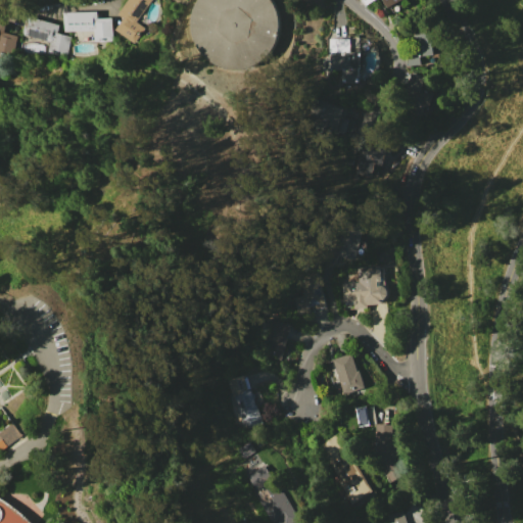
[(123,18),(117,14),(127,0),(150,0),(136,21),(144,28),(133,43),(114,30),(123,18)]
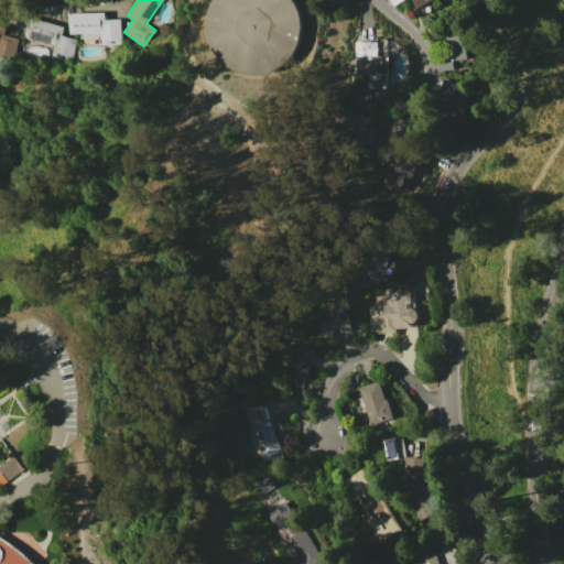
[(217,56),(210,43),(208,28),(210,12),(216,0),(293,0),(299,6),(303,21),(303,36),(297,51),(288,64),(274,72),(259,76),(243,74),(229,67),(217,56)]
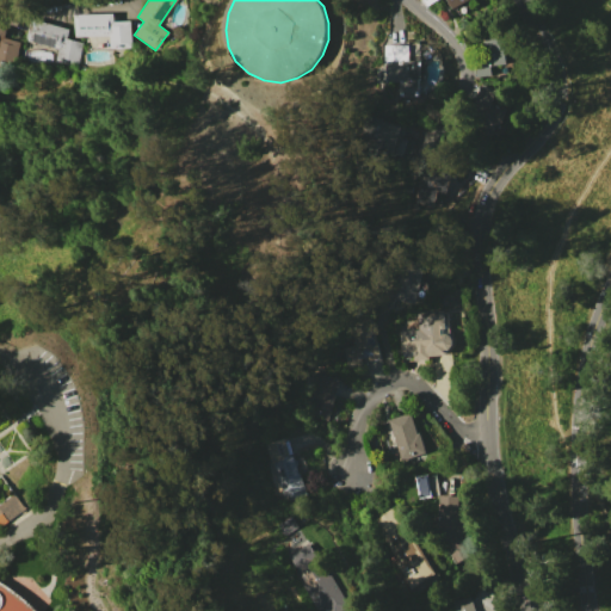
[(469,0),(424,0),(427,5),(436,0),(448,0),(454,10),(469,0)]
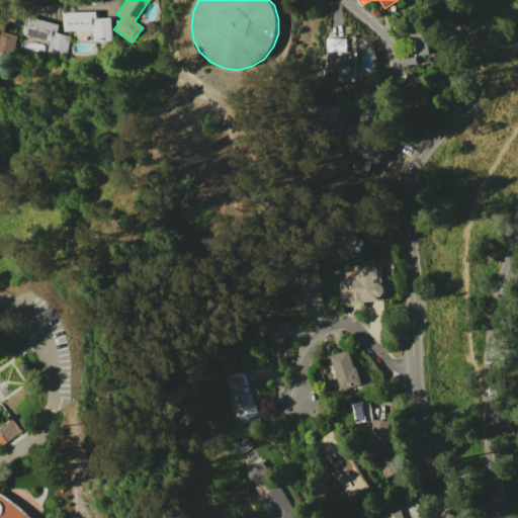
[(96,11),(96,18),(110,17),(111,40),(92,40),(92,30),(64,31),(63,12),(96,11)]
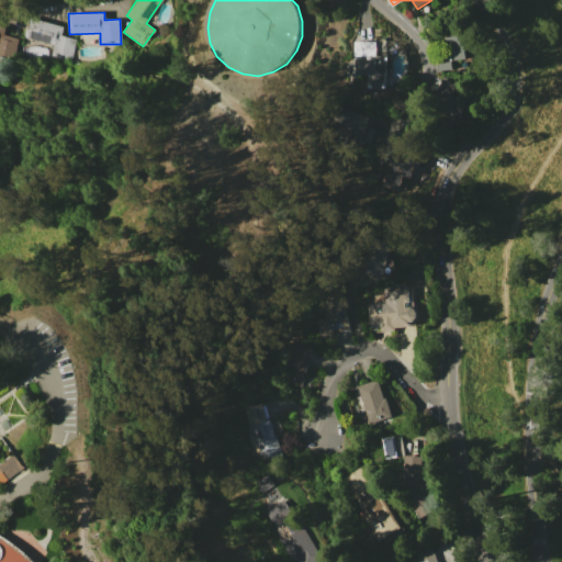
[(27,18),(64,26),(62,35),(76,38),(70,60),(51,56),(54,45),(22,37),(27,18)]
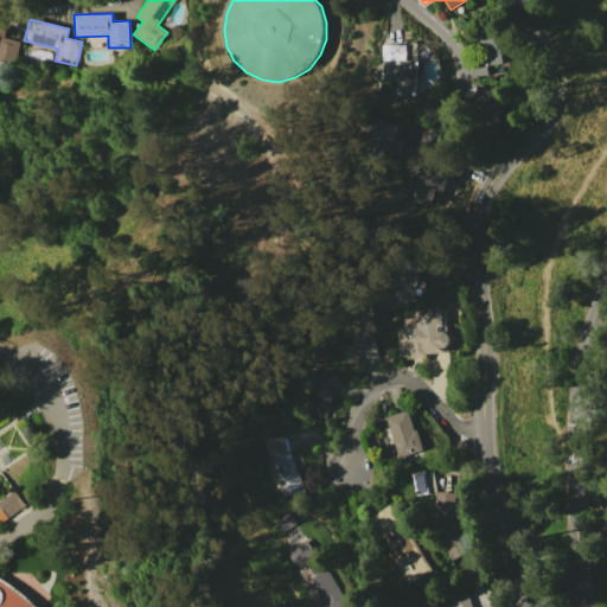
[(0,26),(5,29),(4,37),(19,42),(12,66),(0,63),(0,26)]
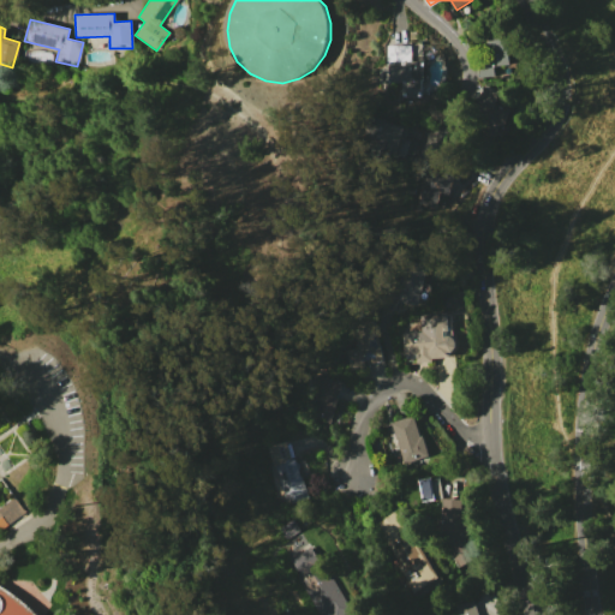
[(491,63),(488,40),(506,37),(509,64),(495,66),(496,75),(479,77),(478,65),(491,63)]
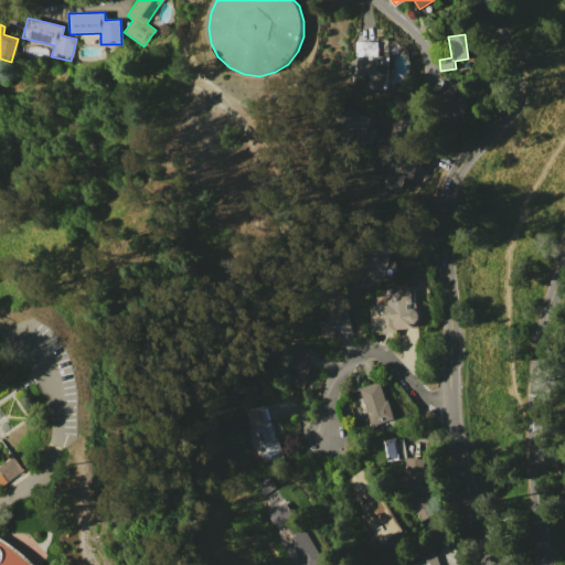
[(355,42),(379,41),(379,56),(388,56),(390,87),(370,87),(370,75),(356,75),(355,42)]
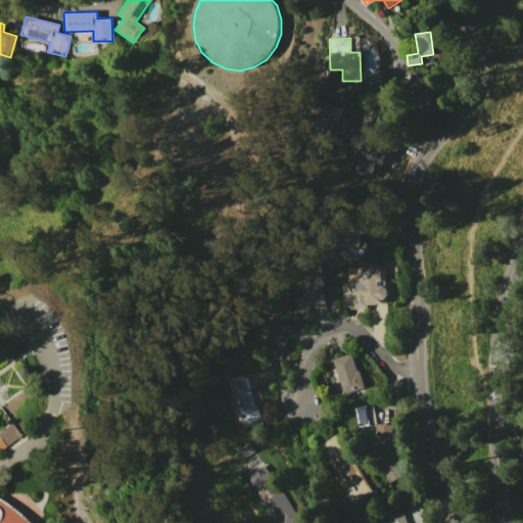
[(426,78),(413,73),(402,97),(414,101),(411,106),(427,113),(435,94),(422,89),(426,78)]
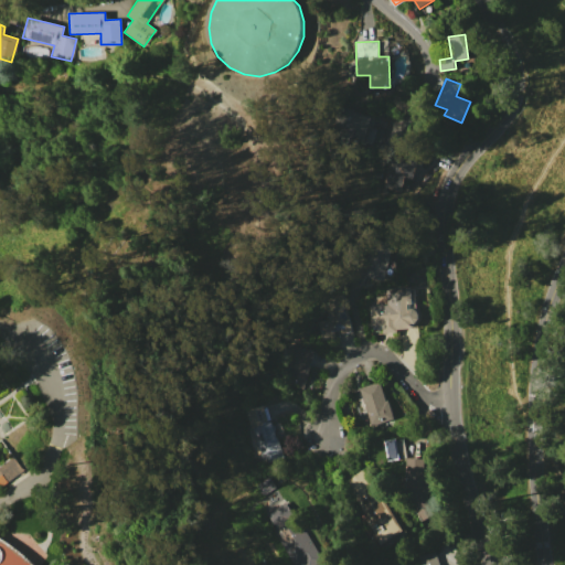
[(371,116),(364,137),(339,130),(345,109),(371,116)]
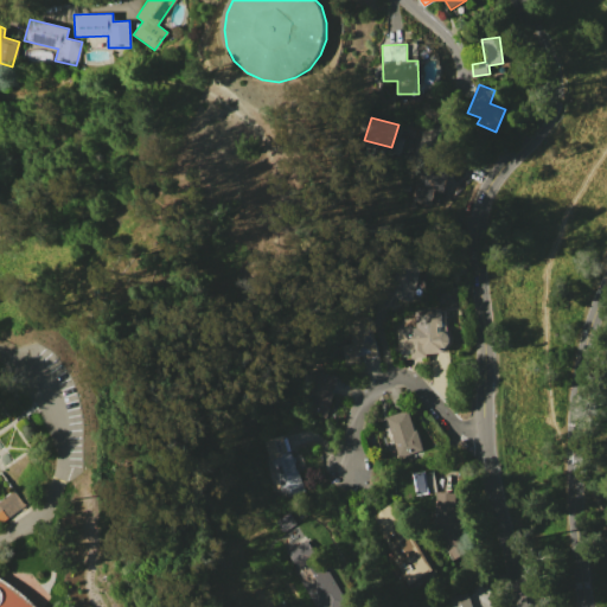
[(419,165),(448,173),(443,192),(434,190),(429,206),(409,200),(419,165)]
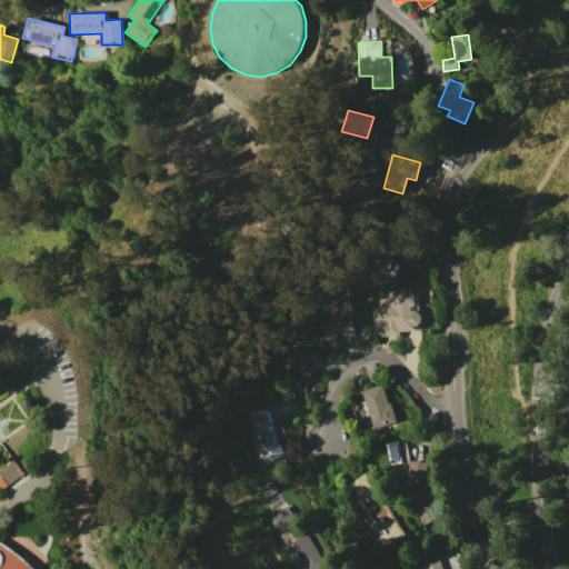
[(389,281),(393,249),(373,247),(369,279),(389,281)]
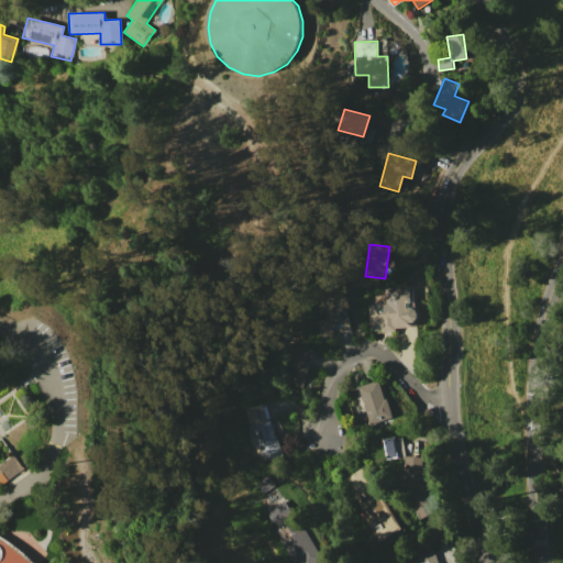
[(386,302),(385,288),(409,286),(410,302),(406,302),(407,307),(412,307),(417,311),(417,317),(412,322),(412,327),(395,328),(395,331),(381,332),(381,328),(371,328),(371,324),(368,324),(367,304),(386,302)]
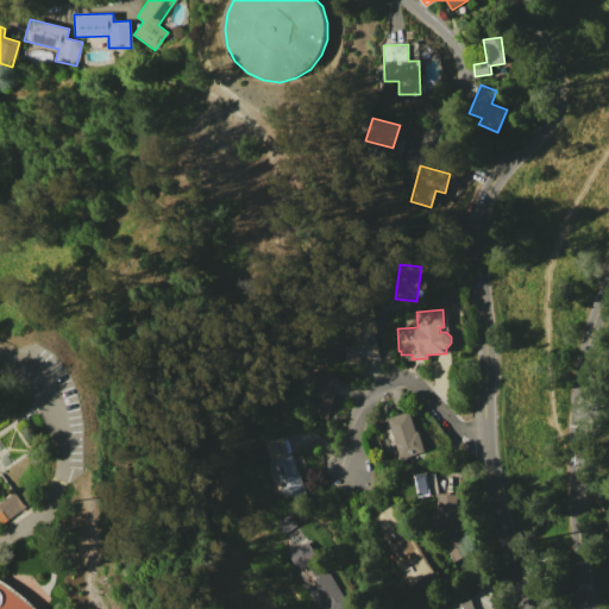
[(370,324),(380,359),(346,368),(340,346),(352,344),(349,330),(370,324)]
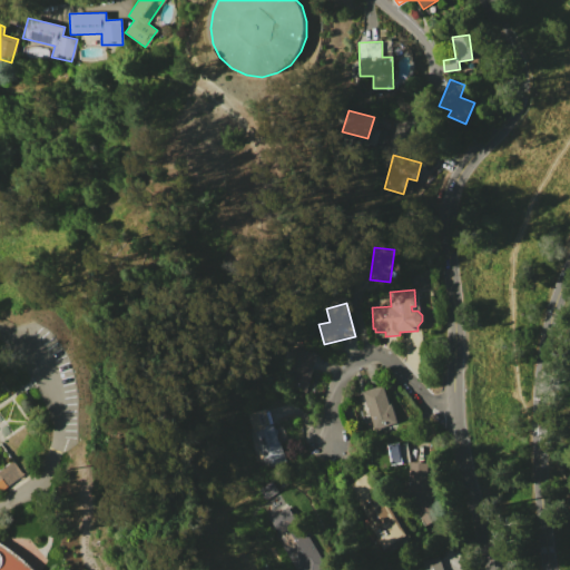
[(316,354),(306,392),(282,385),(292,347),(316,354)]
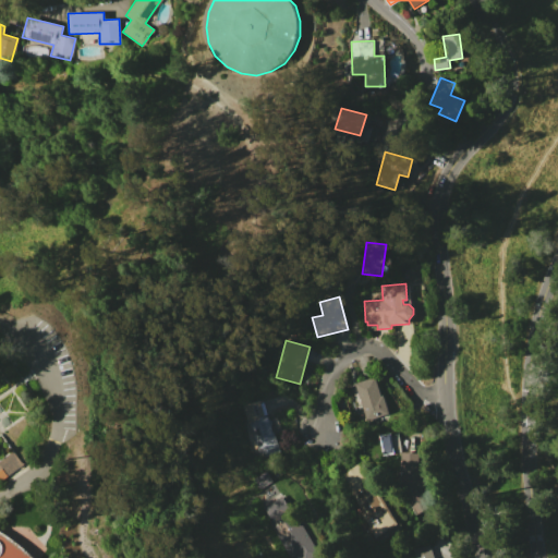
[(374,376),(380,396),(383,395),(389,413),(387,414),(365,421),(353,383),(374,376)]
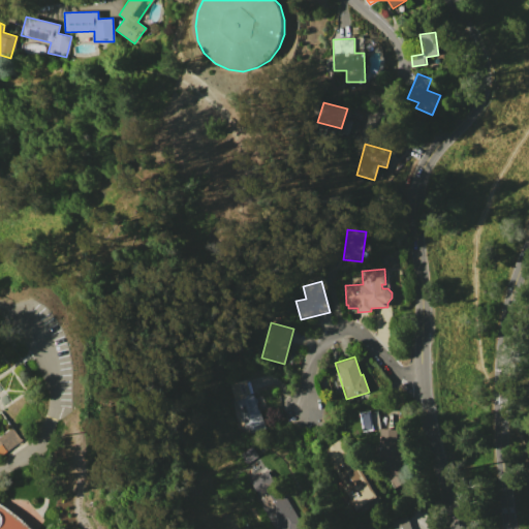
[(248,378),(253,394),(257,393),(262,411),(260,411),(266,428),(246,435),(229,384),(248,378)]
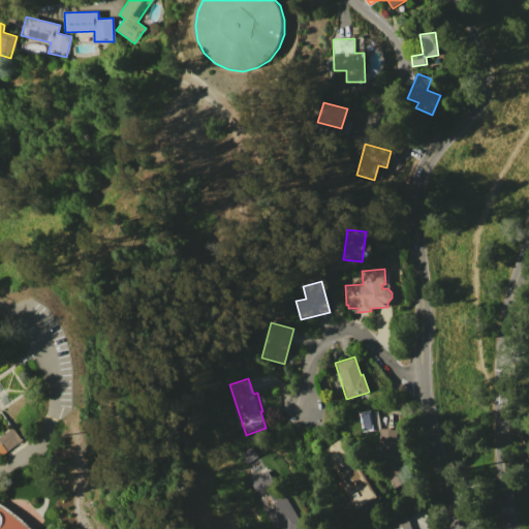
[(370,410),(370,411),(376,410),(379,428),(362,431),(359,412),(370,410)]
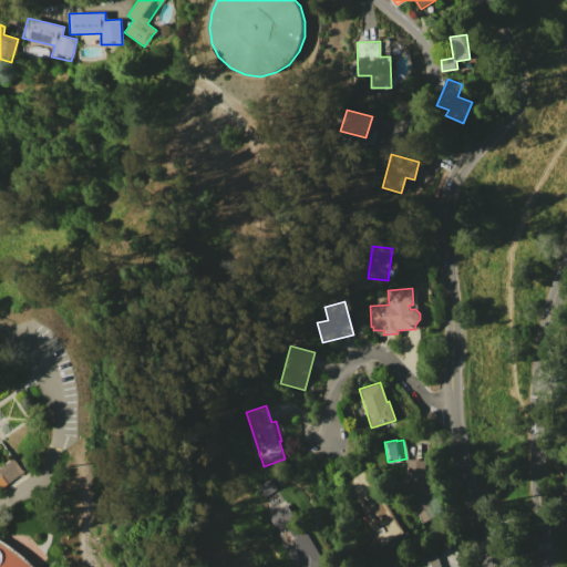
[(0,467),(13,459),(23,473),(0,488),(0,467)]
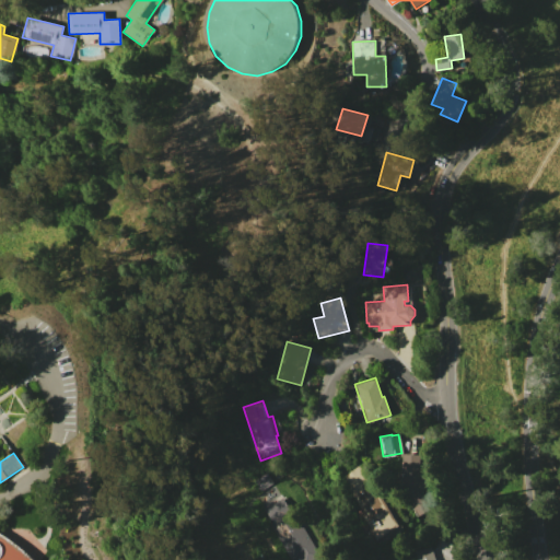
[(403,454),(421,455),(420,470),(401,468),(403,454)]
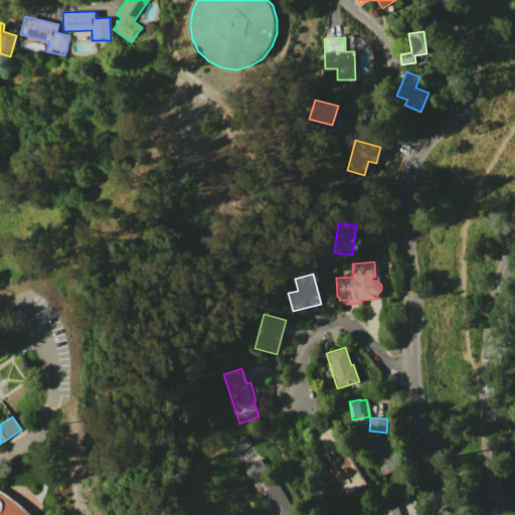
[(330,428),(341,447),(342,447),(345,452),(347,451),(368,484),(369,483),(372,487),(364,492),(362,488),(347,497),(326,464),(330,461),(327,456),(324,458),(313,439),(330,428)]
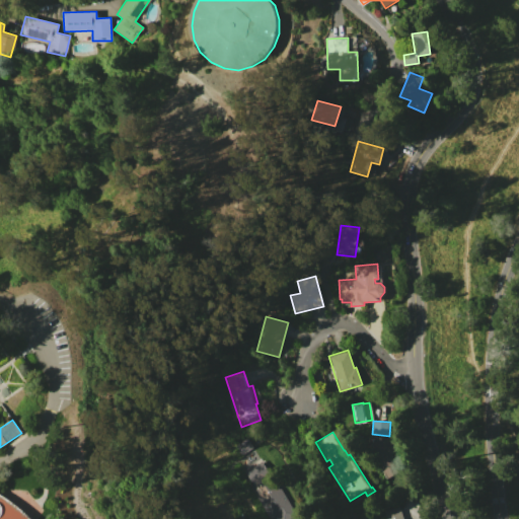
[(247,437),(253,447),(241,455),(234,444),(247,437)]
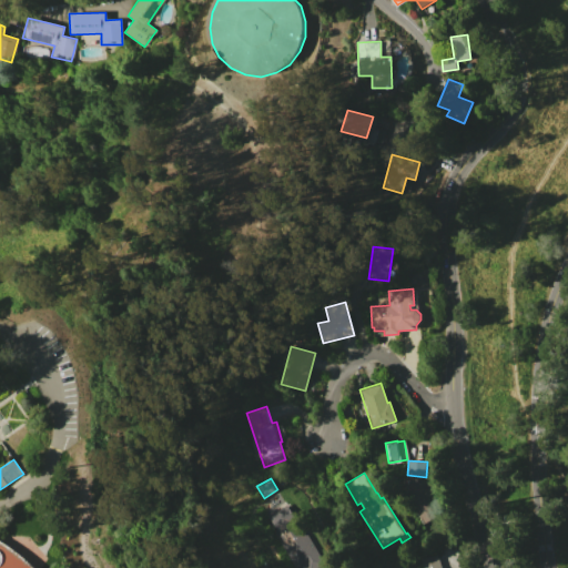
[(429,479),(433,495),(428,496),(439,515),(423,524),(412,503),(422,497),(413,499),(409,484),(429,479)]
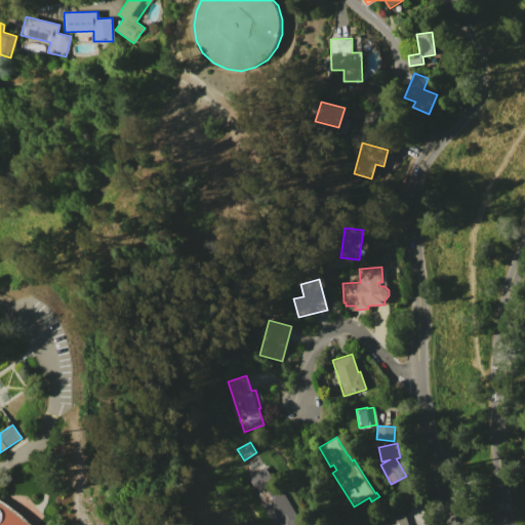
[(299,521),(293,524),(274,524),(258,501),(260,499),(246,477),(264,466),(299,521)]
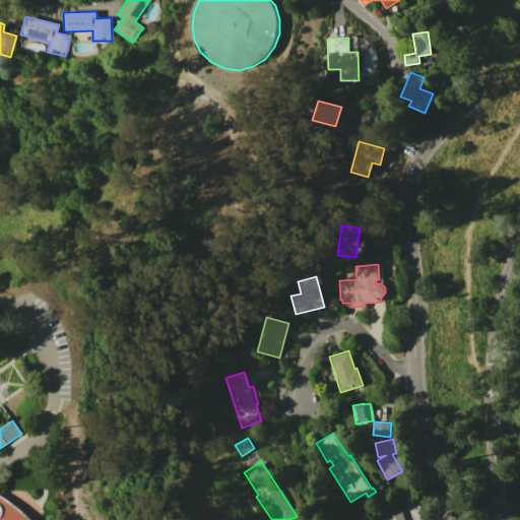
[(0,519),(0,495),(22,510),(33,519),(0,519)]
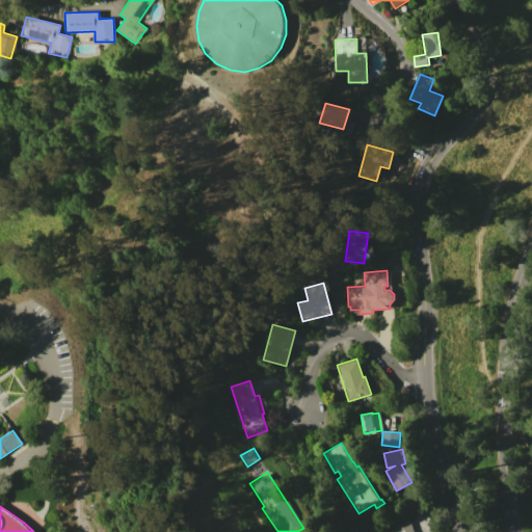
[(410,522),(413,531),(395,531),(394,526),(410,522)]
